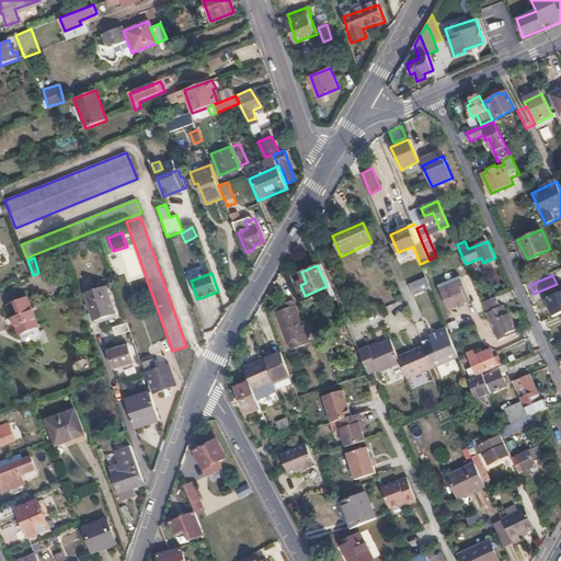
[(409,284),(414,295),(432,287),(426,276),(409,284)]
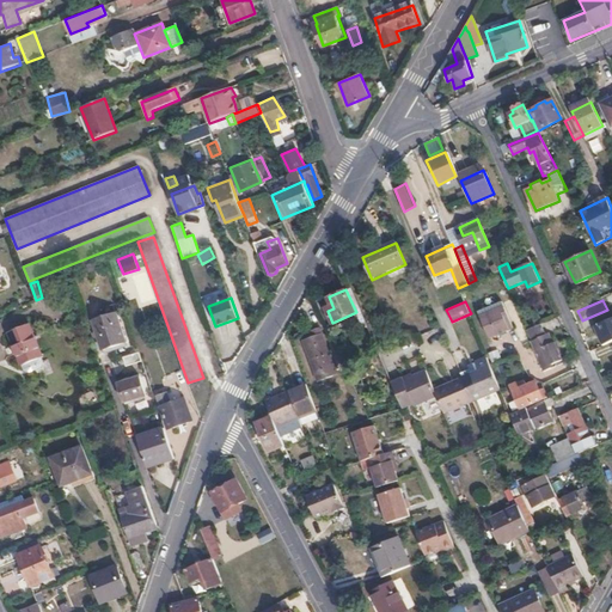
[(509,331),(500,310),(481,318),(489,340),(509,331)]
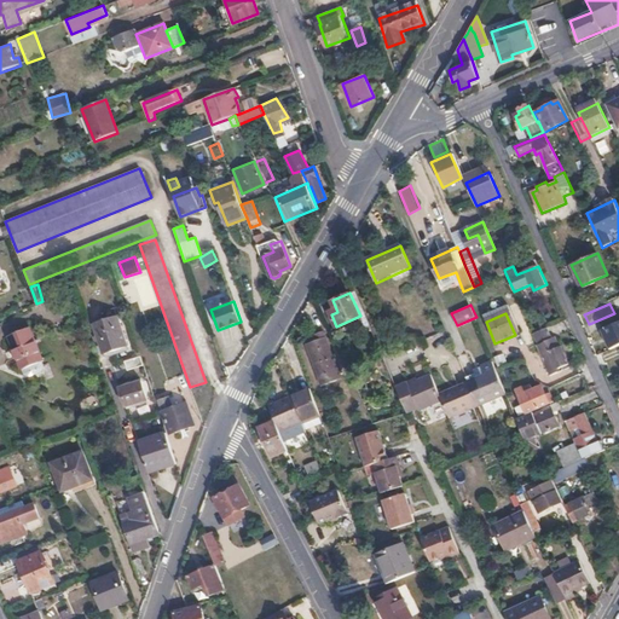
[(126,347),(117,318),(94,324),(104,354),(126,347)]
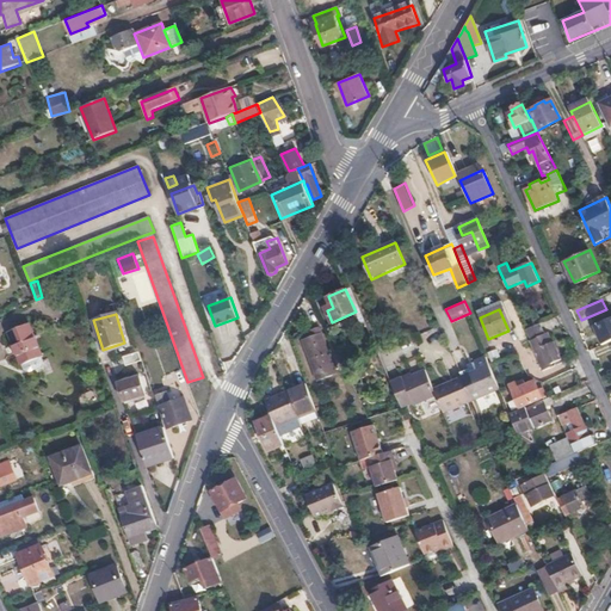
[(534,347),(535,351),(542,347),(538,337),(544,334),(539,323),(528,328),(532,340),(530,341),(534,347)]
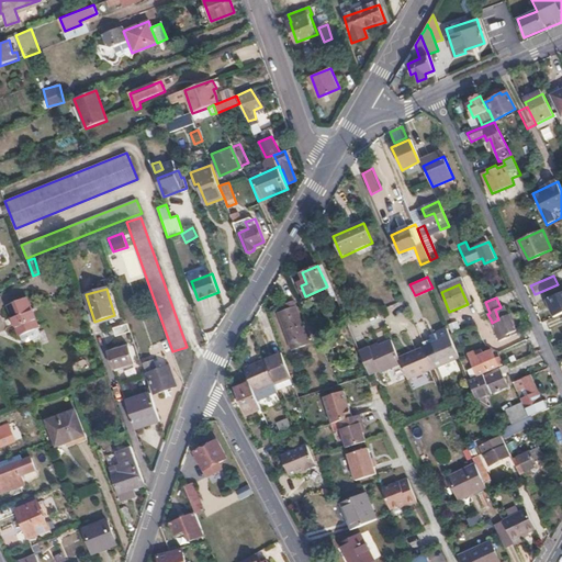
[(310,343),(293,301),(283,304),(285,311),(277,314),(291,350),(310,343)]
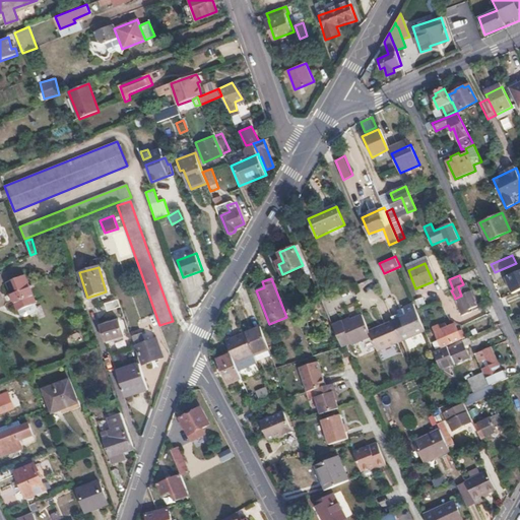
[(37,303),(28,283),(11,290),(18,310),(37,303)]
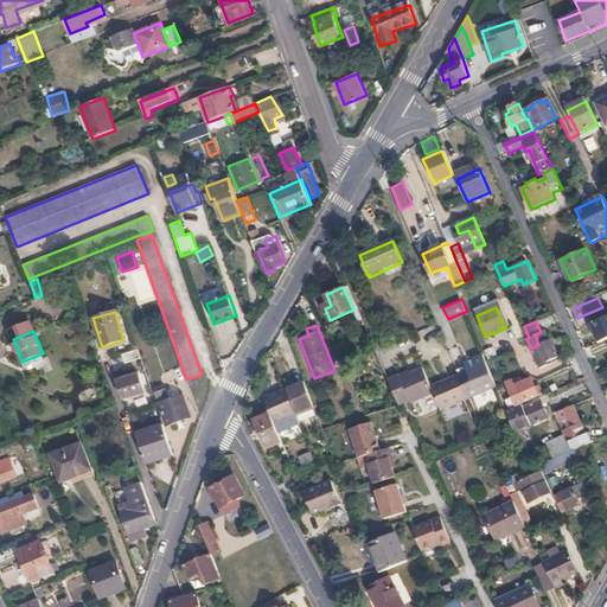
[(557,358),(550,340),(538,345),(531,349),(535,357),(540,370),(545,368),(543,364),(557,358)]
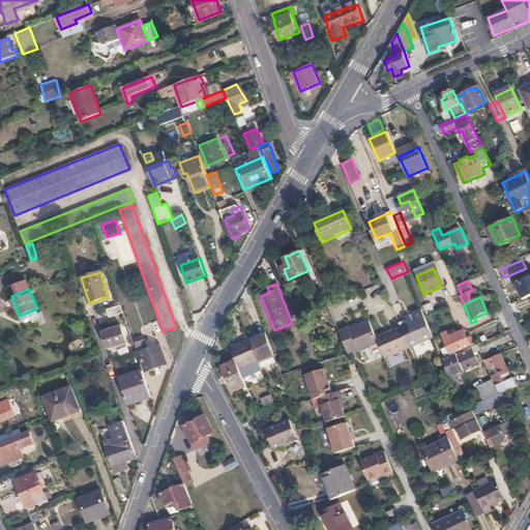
[(417,298),(395,306),(398,312),(405,327),(425,319),(417,298)]
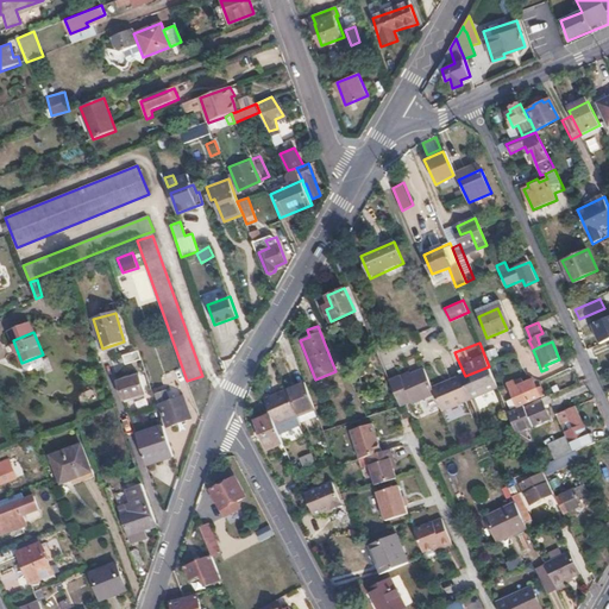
[(533,350),(532,346),(525,349),(529,360),(537,358),(533,350)]
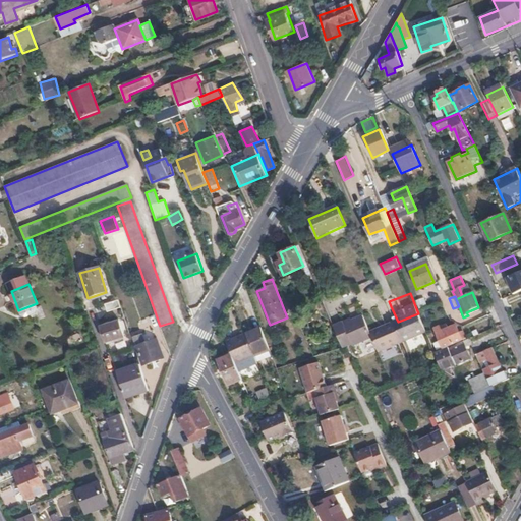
[(424,297),(416,300),(418,308),(427,305),(424,297)]
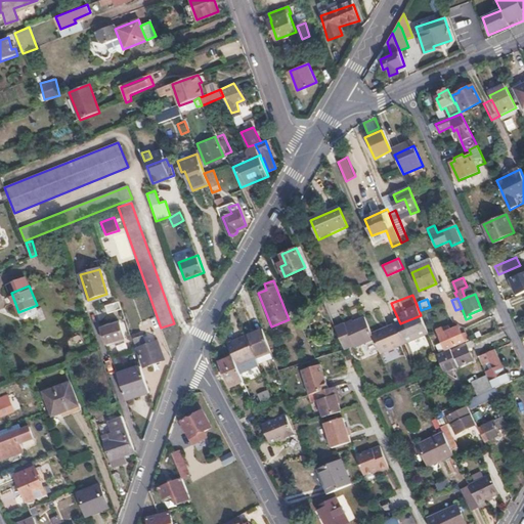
[(108,312),(120,309),(118,303),(106,305),(108,312)]
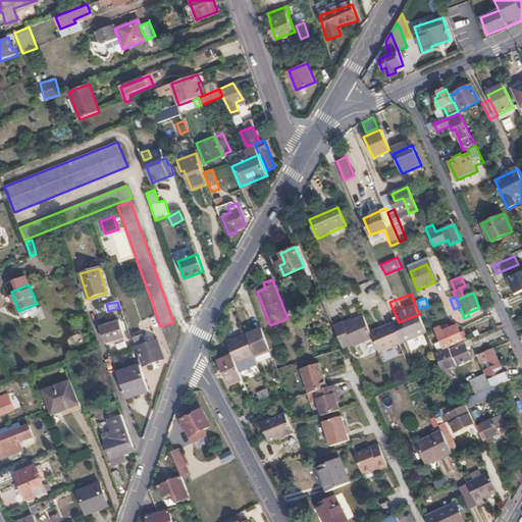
[(389,302),(384,304),(394,324),(399,322),(392,307),(389,302)]
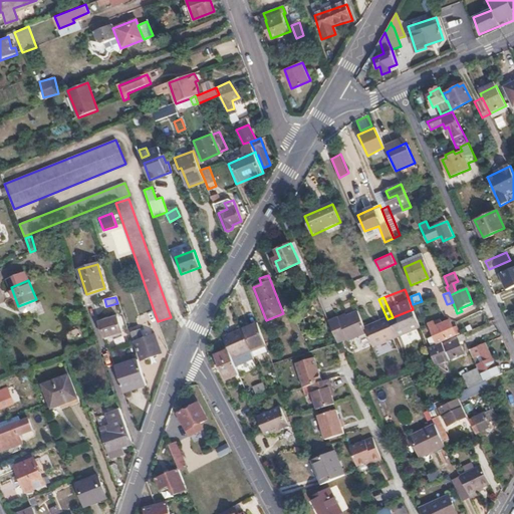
[(331,321),(341,342),(345,340),(346,341),(366,333),(364,329),(359,317),(357,312),(338,320),(337,319),(331,321)]
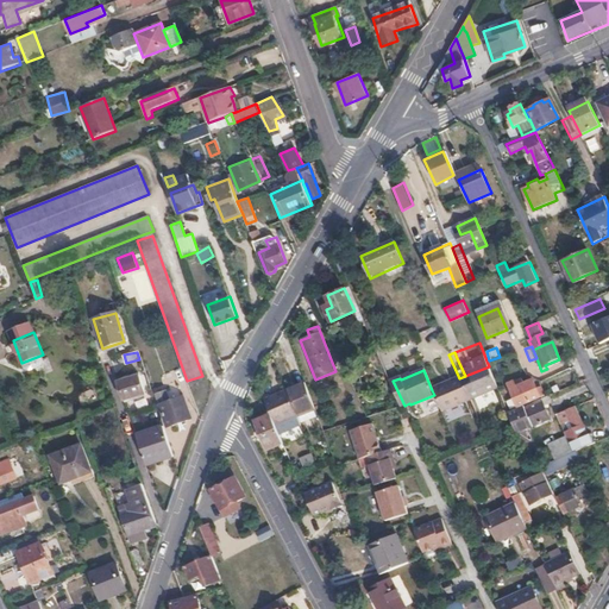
[(440,412),(469,401),(459,380),(432,390),(434,395),(440,412)]
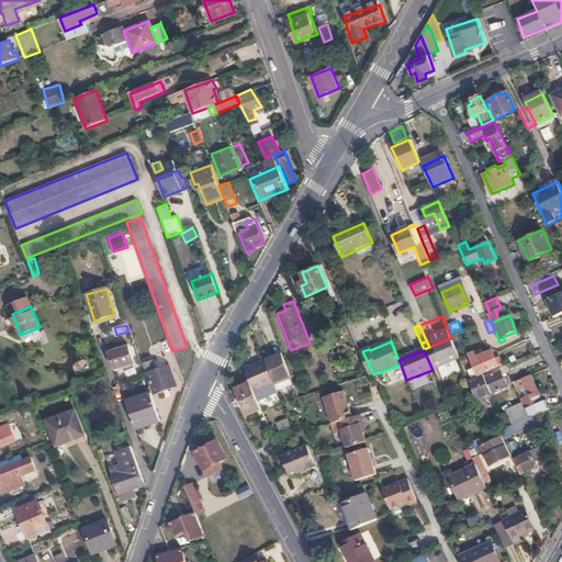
[(467,371),(470,379),(478,375),(478,377),(502,366),(498,357),(494,359),(491,351),(475,358),(473,353),(469,356),(474,368),(467,371)]
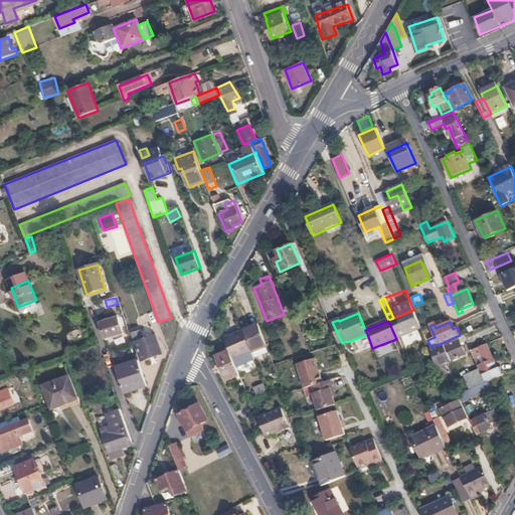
[(123,338),(118,323),(101,328),(107,344),(123,338)]
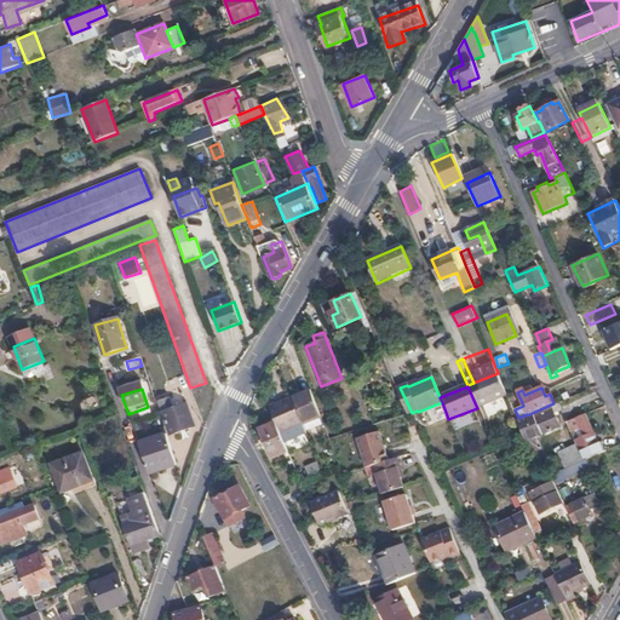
[(310,390),(291,397),(300,423),(320,415),(310,390)]
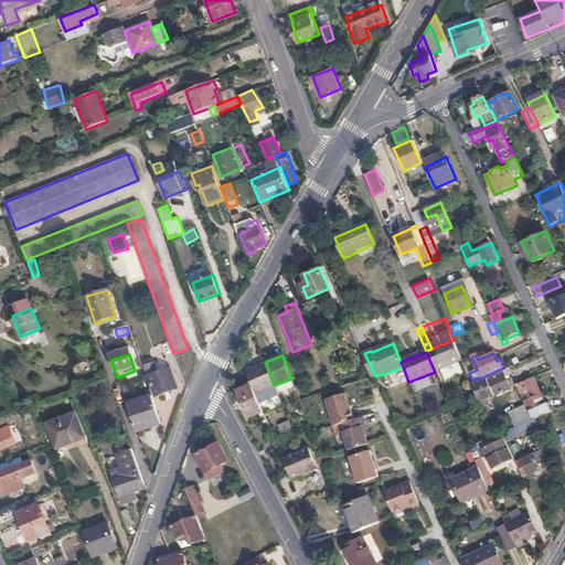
[(265,362),(244,370),(251,384),(254,393),(274,385),(265,362)]
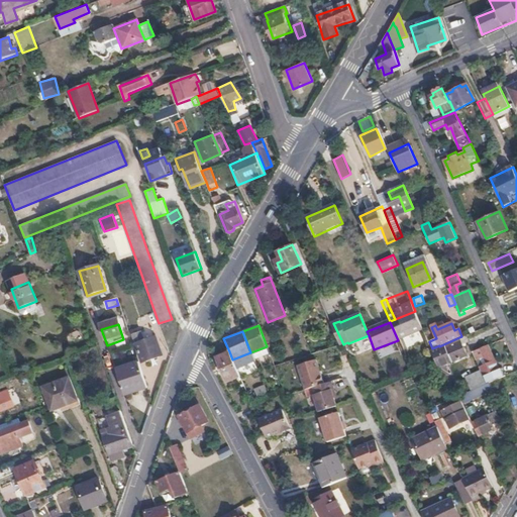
[(163,355),(157,337),(136,344),(142,363),(163,355)]
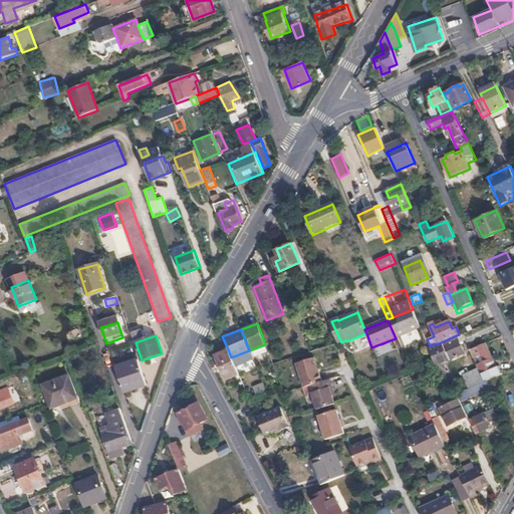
[(465,353),(459,339),(444,346),(450,360),(465,353)]
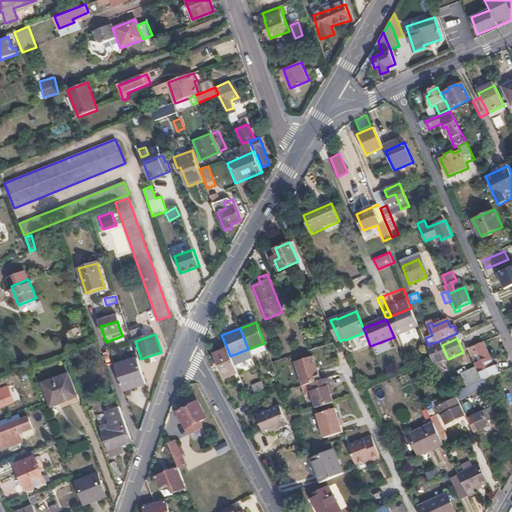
[(495,367),(483,343),(468,350),(482,381),(501,373),(498,366),(495,367)]
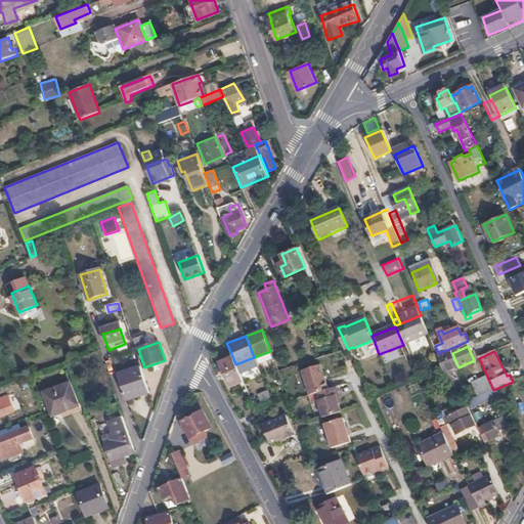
[(235,364),(232,356),(219,361),(229,386),(243,381),(235,364)]
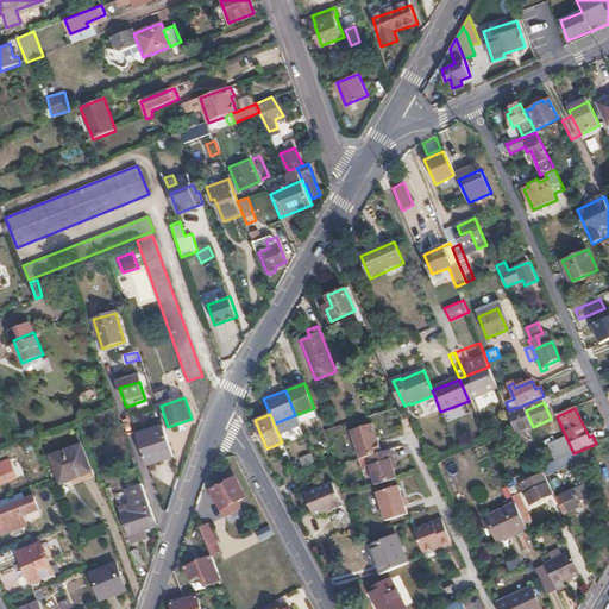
[(395,479),(391,466),(389,459),(393,458),(390,450),(381,452),(372,422),(349,429),(358,459),(365,457),(374,485),(395,479)]
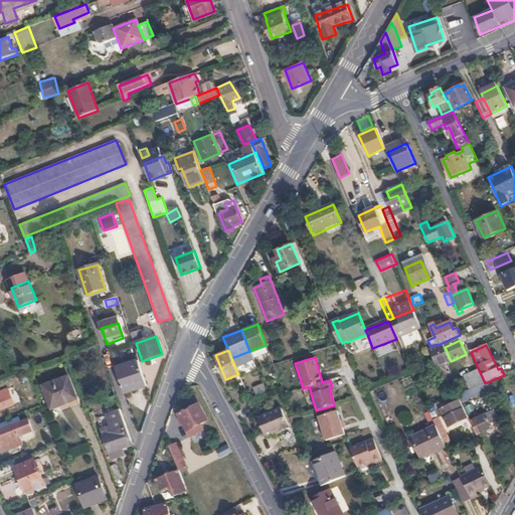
[(444,364),(437,368),(440,376),(448,372),(444,364)]
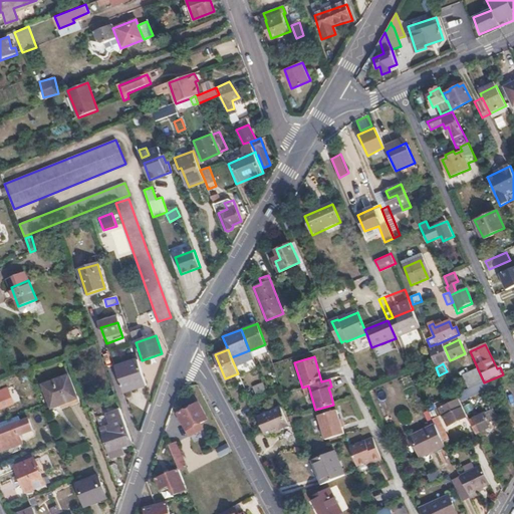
[(122,391),(145,382),(140,364),(115,372),(122,391)]
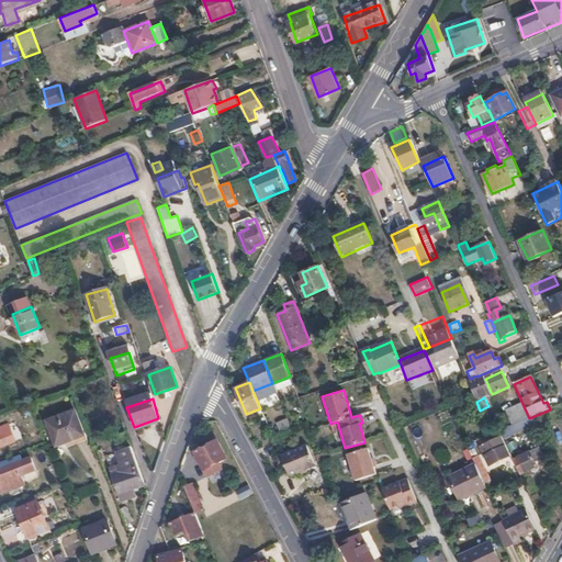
[(82,436),(75,412),(46,422),(55,446),(82,436)]
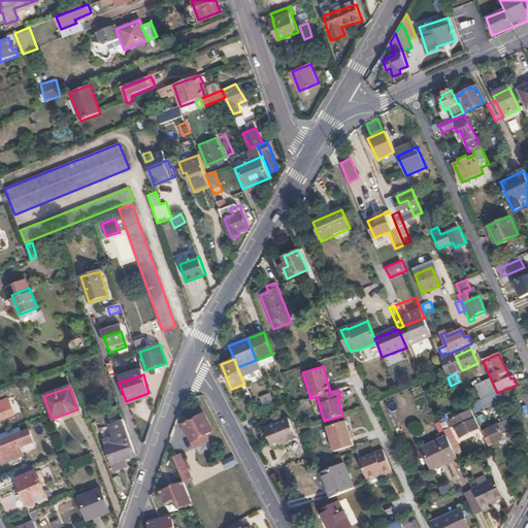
[(263,405),(273,401),(270,393),(260,397),(263,405)]
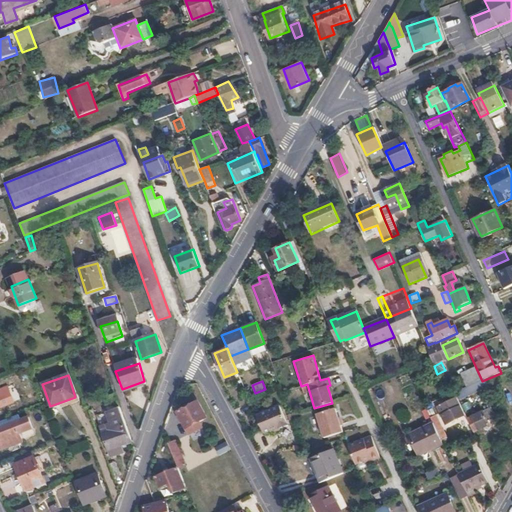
[(117,446),(131,441),(115,395),(104,400),(105,404),(104,404),(112,427),(101,431),(109,454),(118,451),(117,446)]
